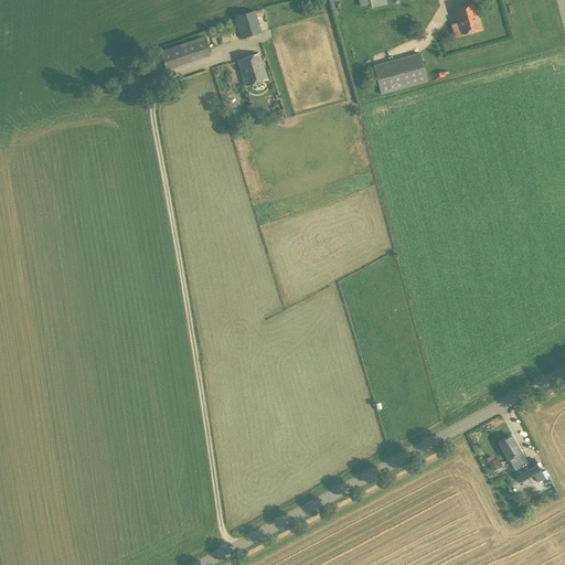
[(450,24),(454,36),(461,34),(479,30),(472,4),(455,9),(459,22),(450,24)]
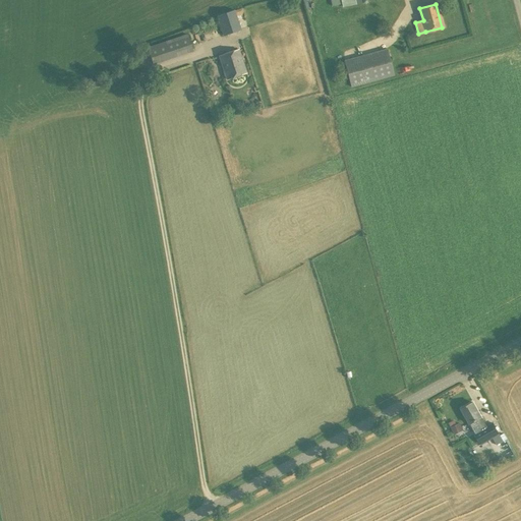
[(242,31),(235,10),(218,15),(225,37),(242,31)]
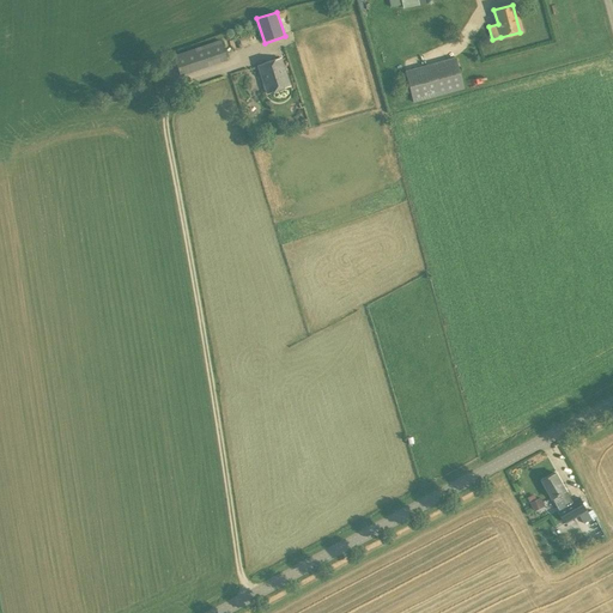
[(174,56),(180,76),(226,60),(220,41),(174,56)]
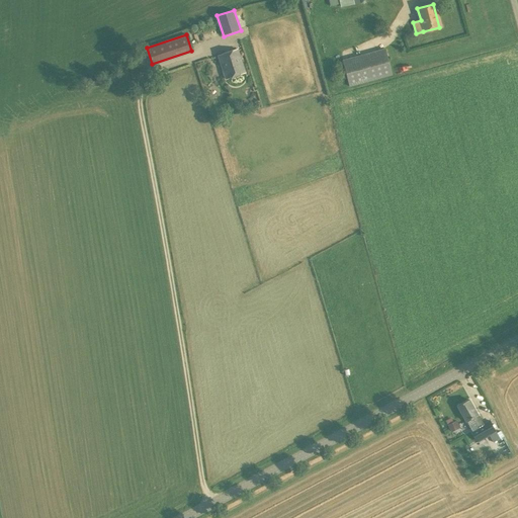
[(237,50),(218,56),(226,79),(245,73),(237,50)]
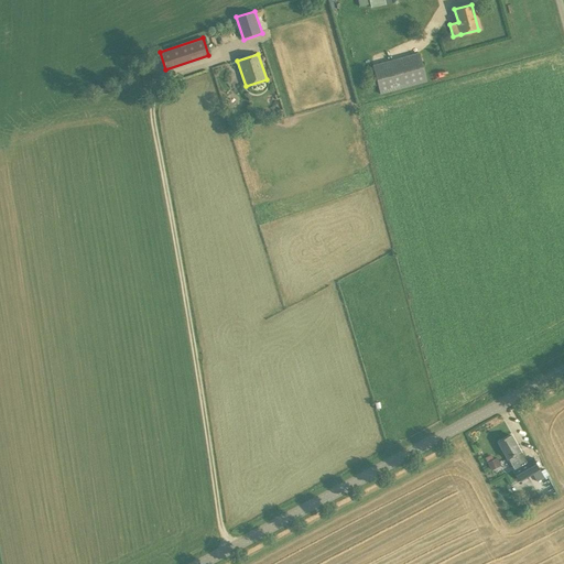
[(372,66),(380,94),(426,82),(419,54),(372,66)]
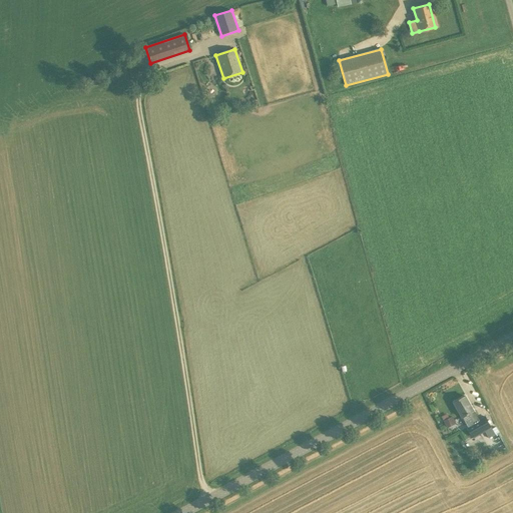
[(469,418),(476,414),(474,411),(466,396),(454,403),(462,418),(467,415),(469,418)]
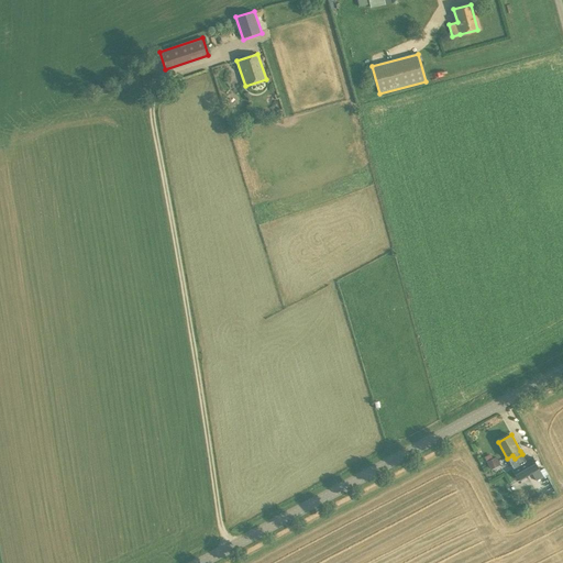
[(520,481),(531,473),(537,481),(544,476),(539,468),(543,466),(537,455),(532,457),(532,456),(512,467),(520,481)]
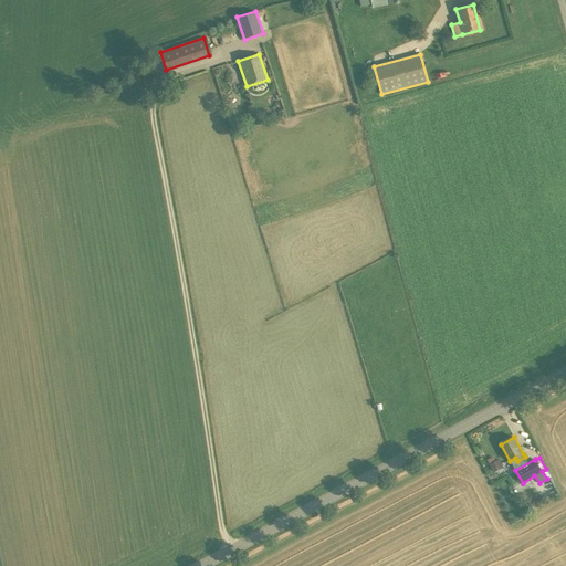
[(502,464),(500,459),(489,464),(492,470),(502,464)]
